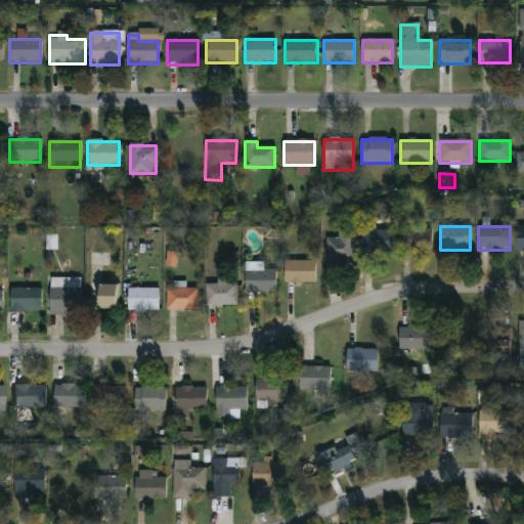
[(361,230),(392,230),(392,254),(361,254),(361,230)]
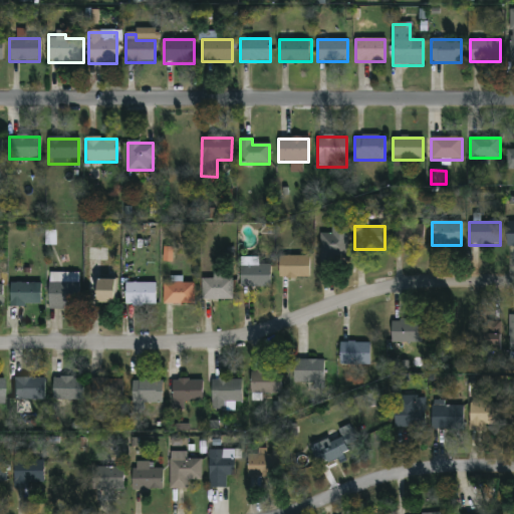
[(423,226),(423,247),(395,247),(395,226),(423,226)]
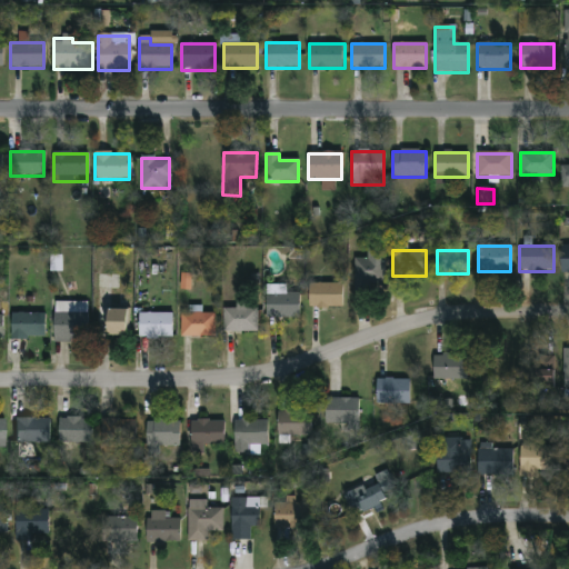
[(355,259),(385,259),(385,289),(355,289),(355,259)]
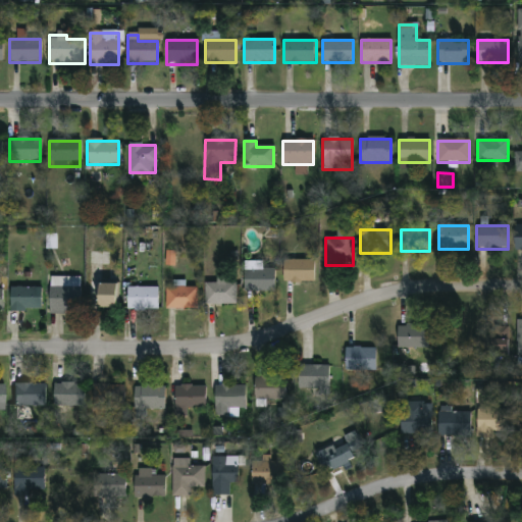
[(166,265),(176,265),(176,251),(166,251),(166,265)]
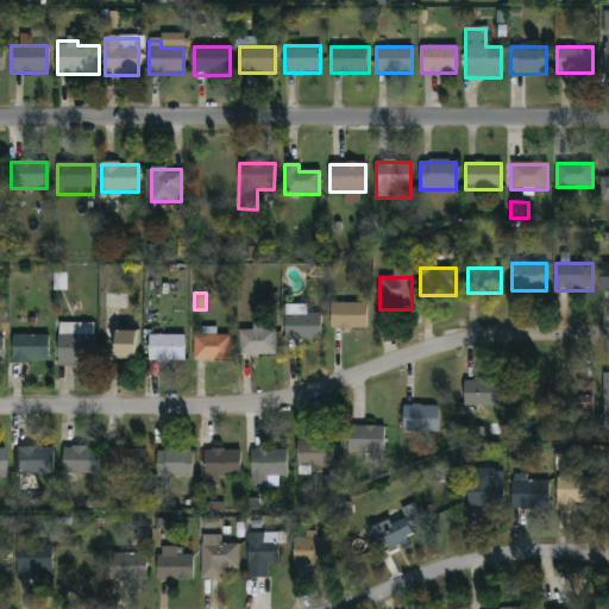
[(366,305),(366,330),(330,330),(330,305),(366,305)]
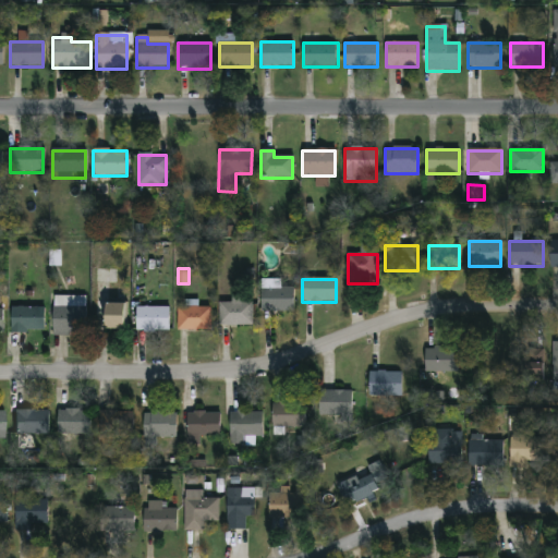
[(262,313),(262,289),(294,289),(294,313),(262,313)]
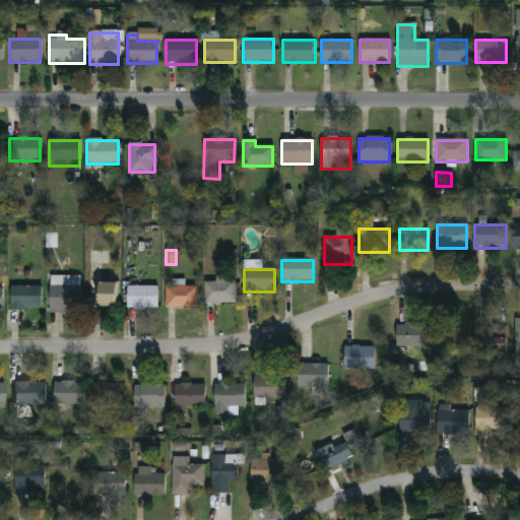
[(49,279),(80,279),(80,312),(49,312),(49,279)]
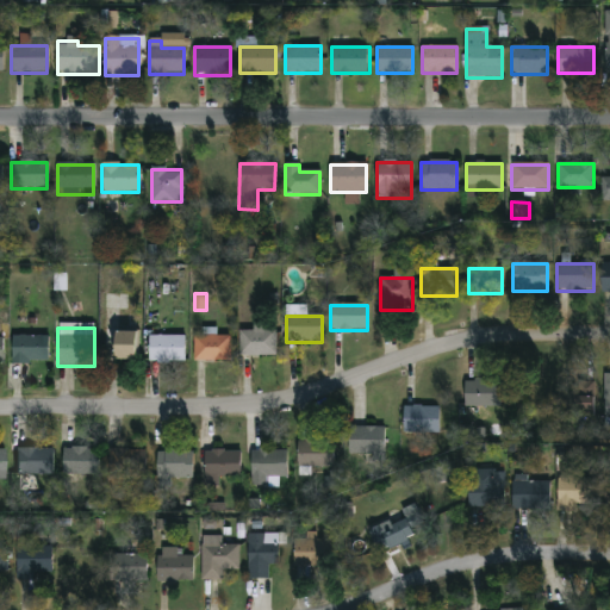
[(277,355),(240,355),(240,330),(277,330),(277,355)]
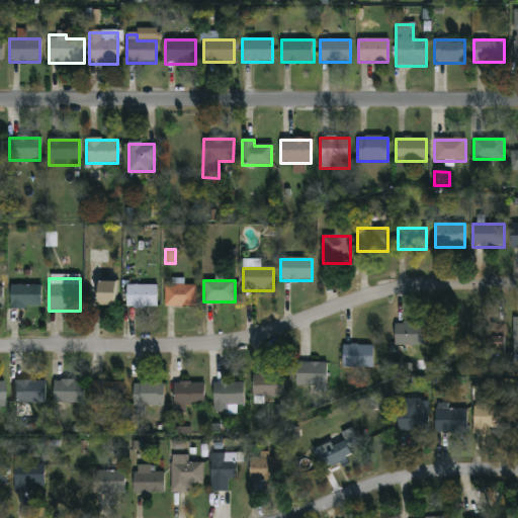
[(115,306),(93,306),(93,286),(93,281),(115,281),(115,306)]
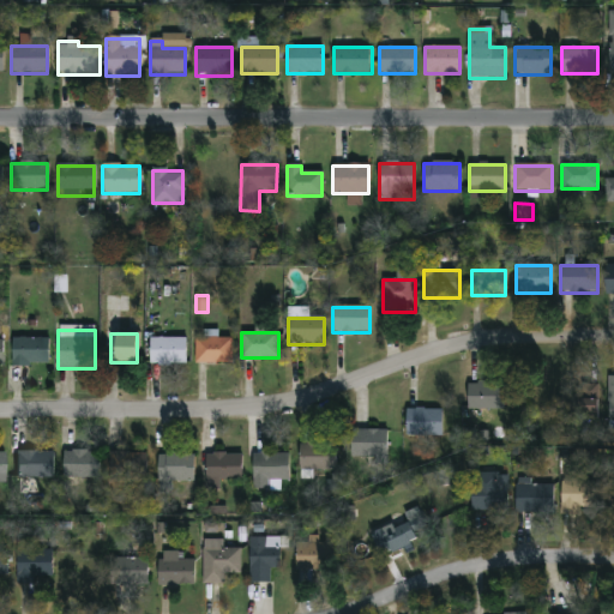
[(47,338),(47,367),(11,367),(11,338),(47,338)]
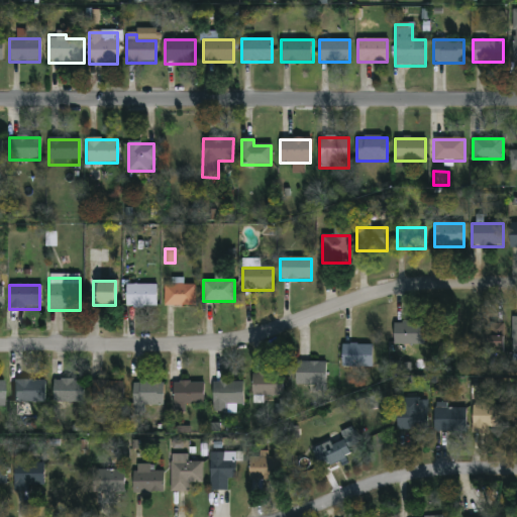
[(126,307),(126,285),(157,285),(157,307),(126,307)]
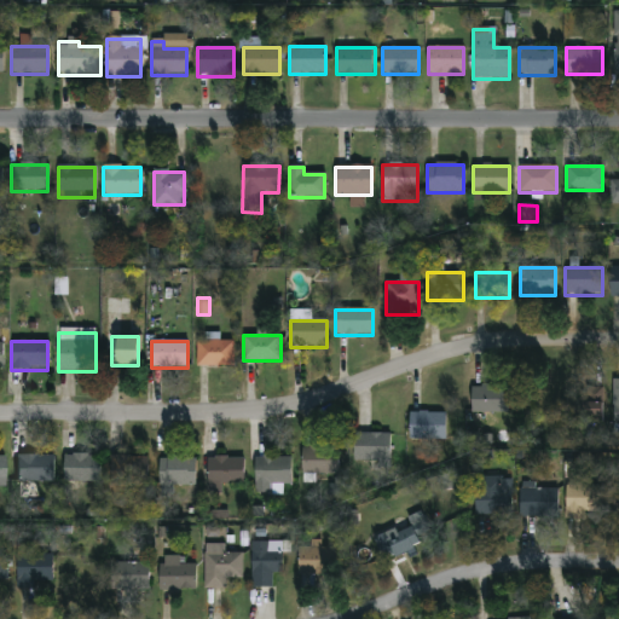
[(233,341),(233,366),(196,366),(196,341),(233,341)]
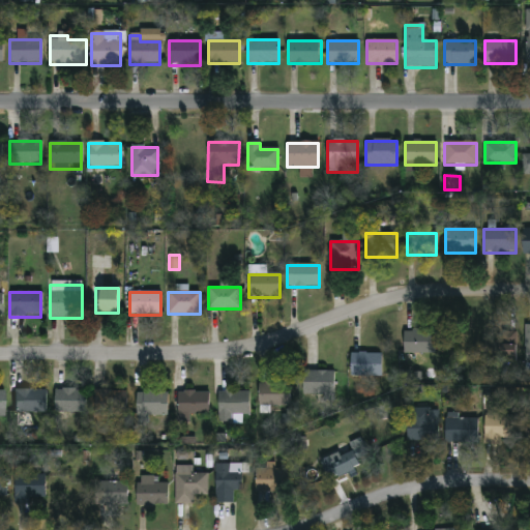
[(459,351),(448,352),(447,330),(458,330),(459,351)]
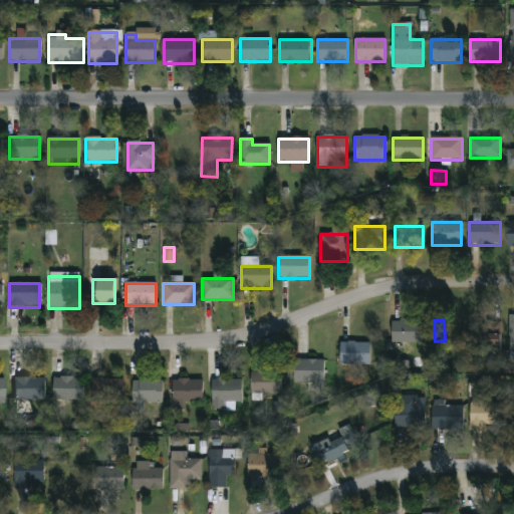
[(422,342),(392,342),(392,321),(422,321),(422,342)]
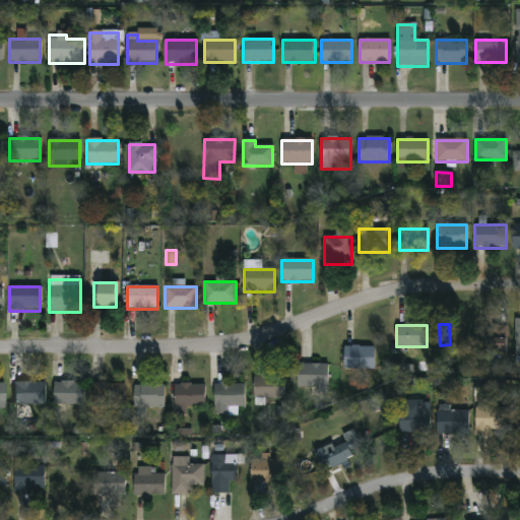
[(506,326),(506,351),(482,351),(482,326),(506,326)]
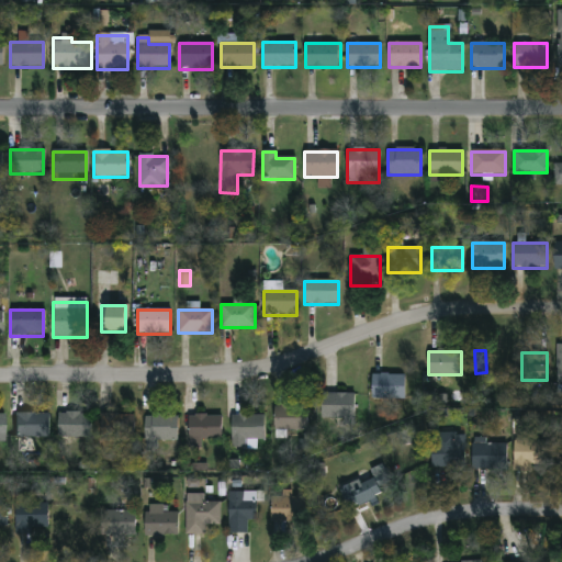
[(371,374),(404,374),(404,400),(371,400),(371,374)]
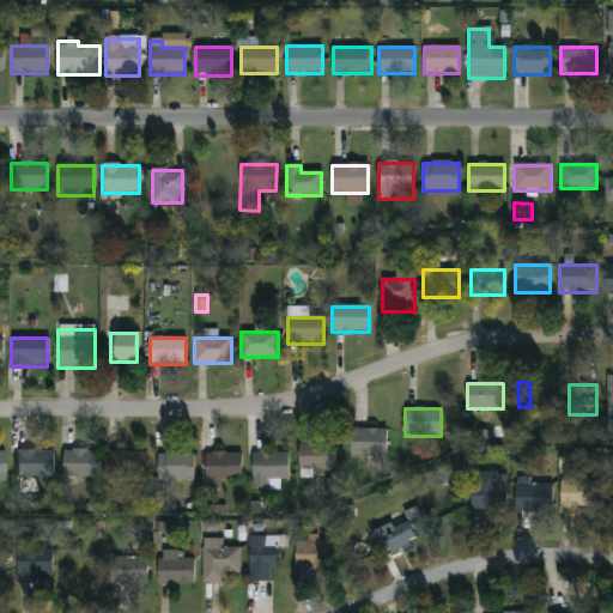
[(386,429),(386,456),(350,456),(350,429),(386,429)]
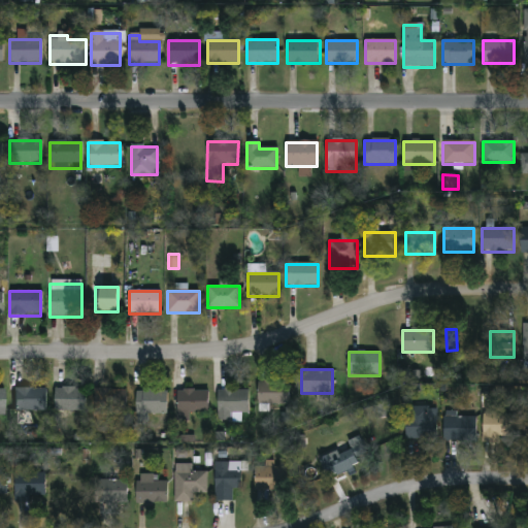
[(258,381),(288,381),(288,404),(258,404),(258,381)]
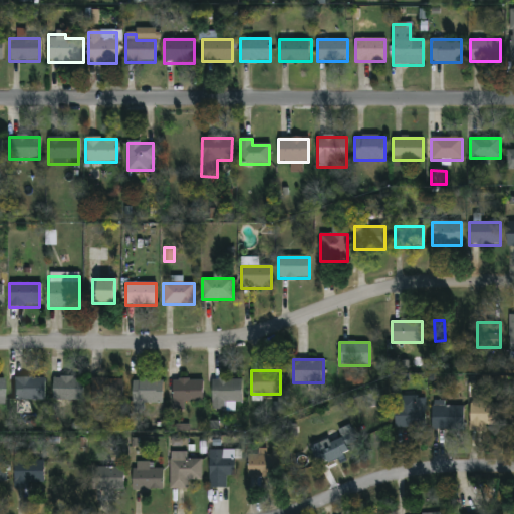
[(53,401),(53,377),(82,377),(82,401),(53,401)]
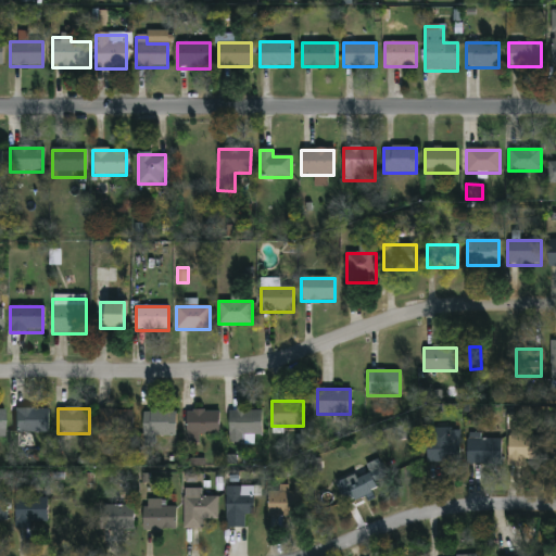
[(49,409),(49,433),(15,433),(15,409),(49,409)]
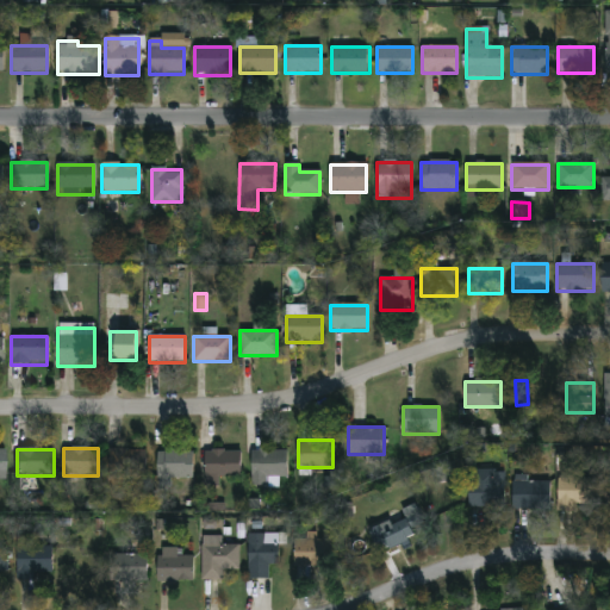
[(144,449),(145,475),(109,477),(109,450),(144,449)]
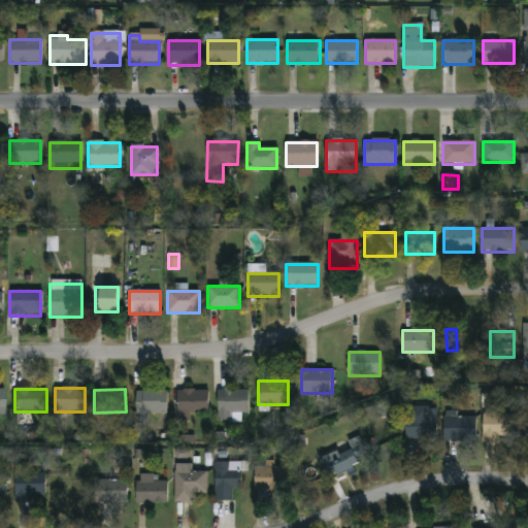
[(218,417),(218,389),(248,389),(248,417),(218,417)]
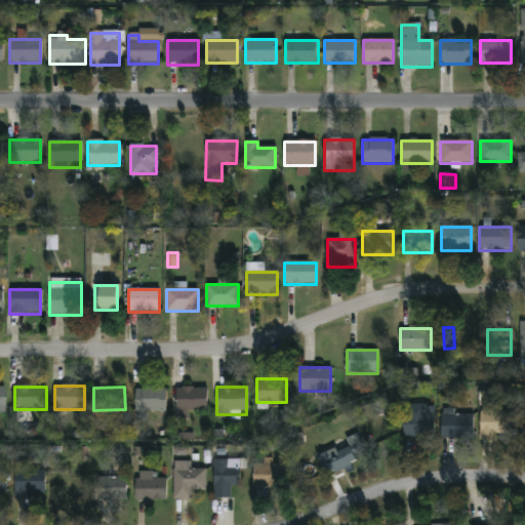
[(134,412),(134,389),(166,389),(166,412),(134,412)]
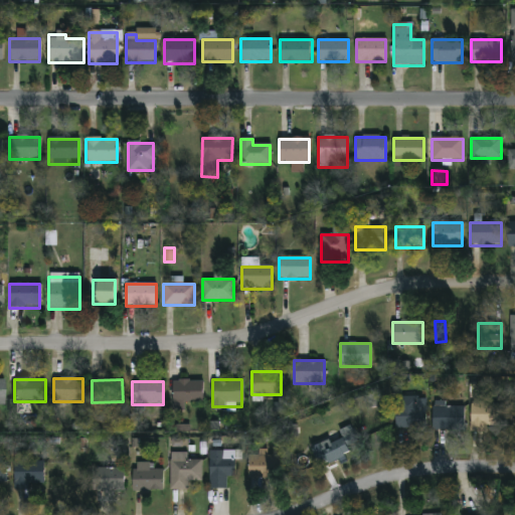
[(172,381),(202,381),(202,402),(172,402),(172,381)]
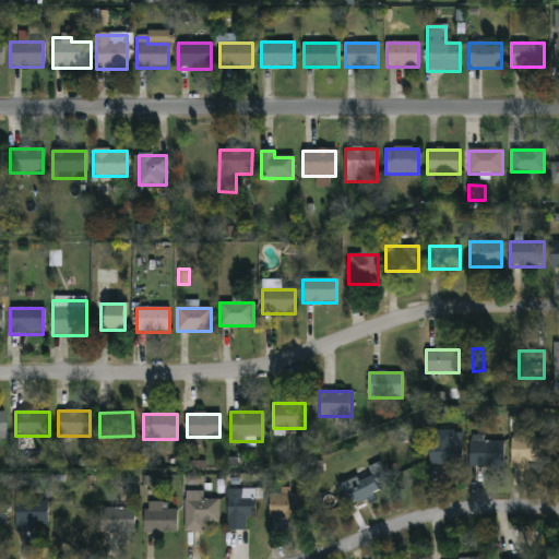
[(429,465),(429,431),(461,431),(461,465),(429,465)]
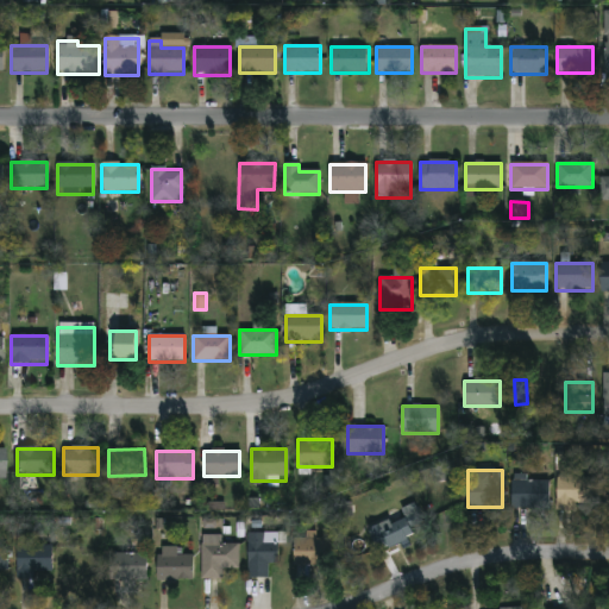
[(548,508),(512,508),(512,476),(526,476),(526,481),(548,481),(548,508)]
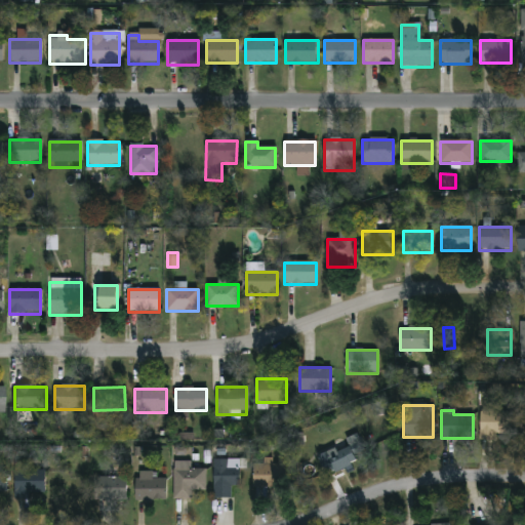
[(495,440),(480,440),(480,412),(513,412),(513,435),(495,435),(495,440)]
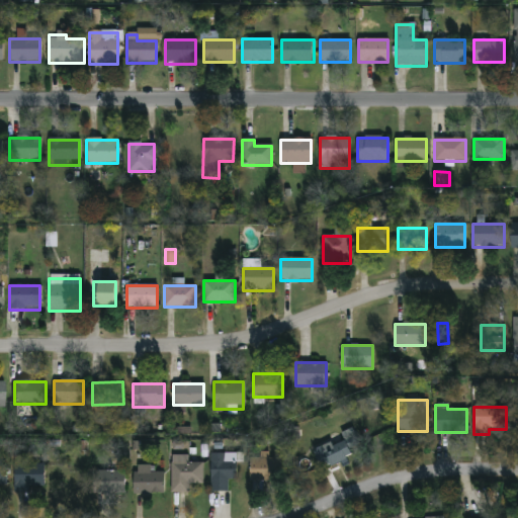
[(352,456),(320,469),(312,451),(343,438),(341,434),(353,429),(360,444),(349,449),(352,456)]
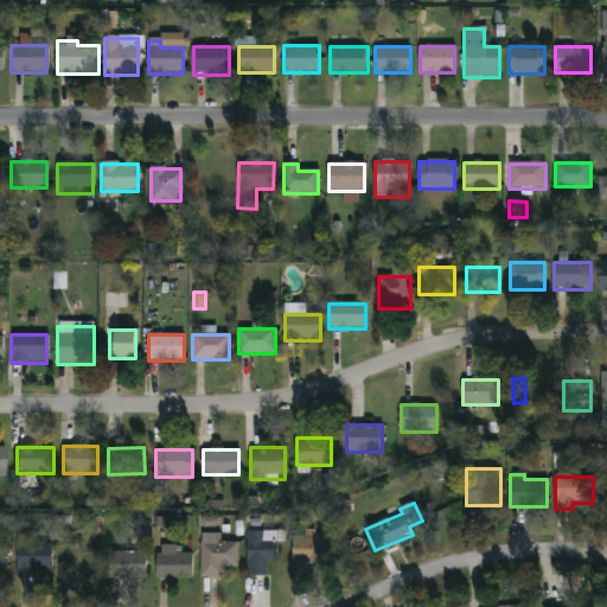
[(276,562),(266,562),(266,576),(246,576),(246,532),(276,532),(276,562)]
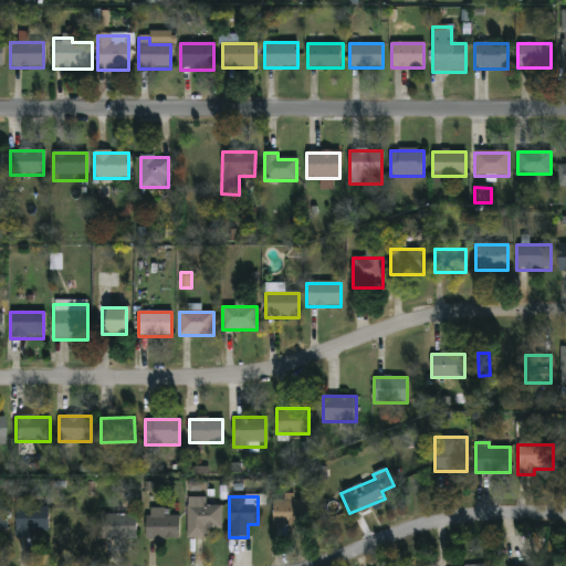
[(205,499),(205,506),(221,506),(221,528),(207,528),(207,538),(187,538),(187,499),(205,499)]
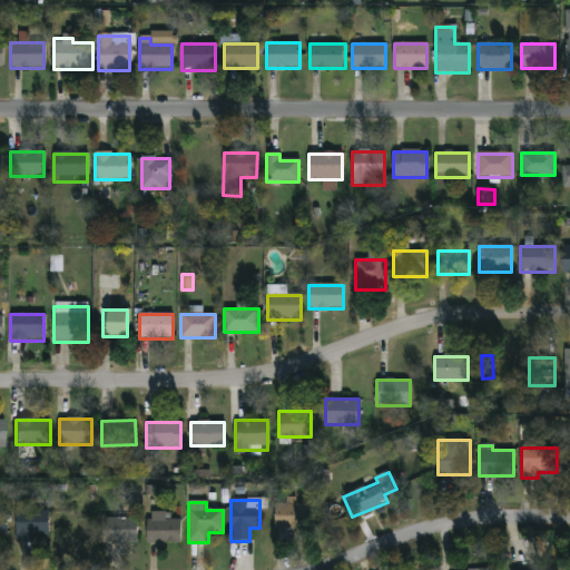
[(274,504),(310,504),(310,530),(274,530),(274,504)]
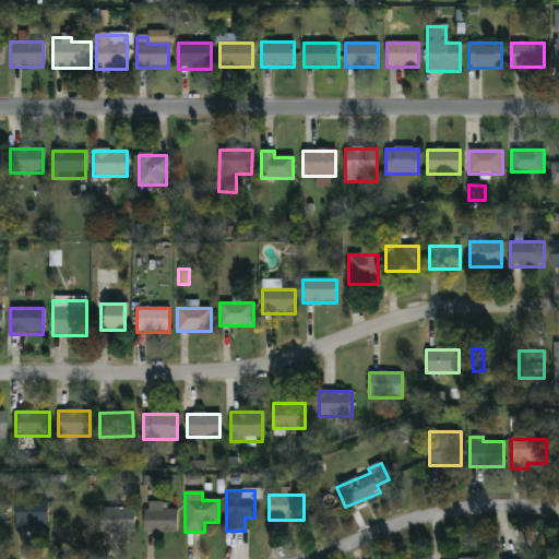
[(47,530),(15,530),(15,498),(47,498),(47,530)]
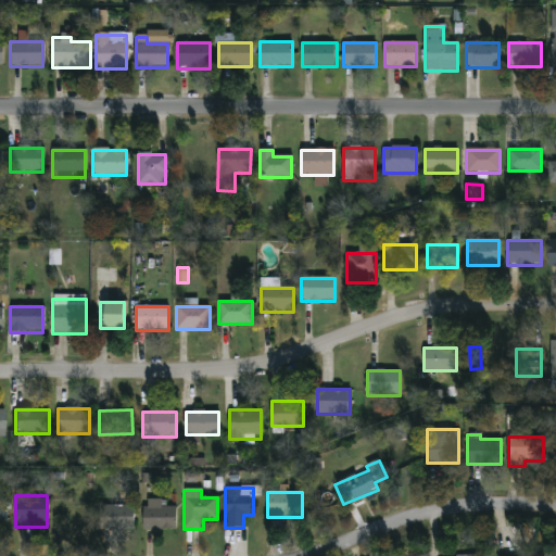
[(176,507),(176,530),(142,530),(142,501),(161,501),(161,507),(176,507)]
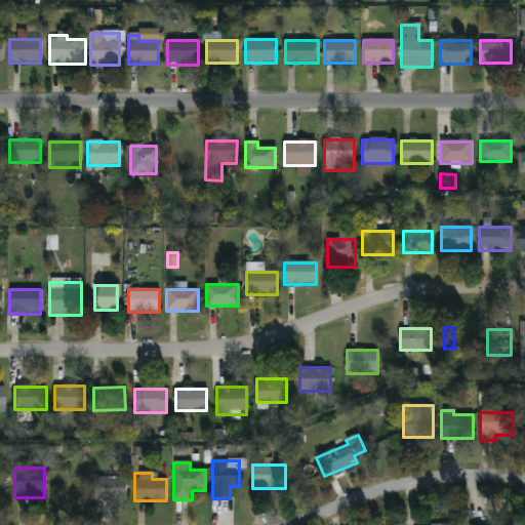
[(125,478),(125,501),(91,501),(91,478),(125,478)]
